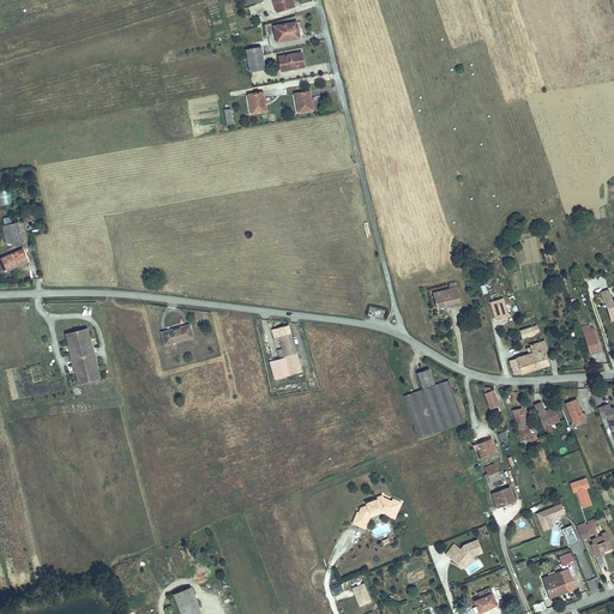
[(289,0),(272,0),(277,13),(290,8),(288,2),(290,2),(289,0)]
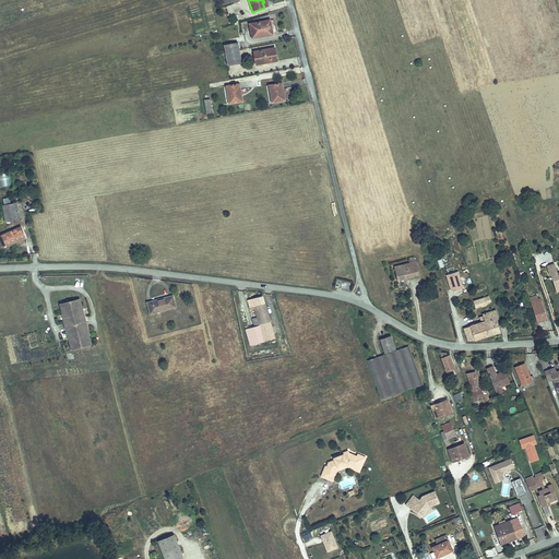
[(270,21),(250,24),(252,38),(272,35),(270,21)]
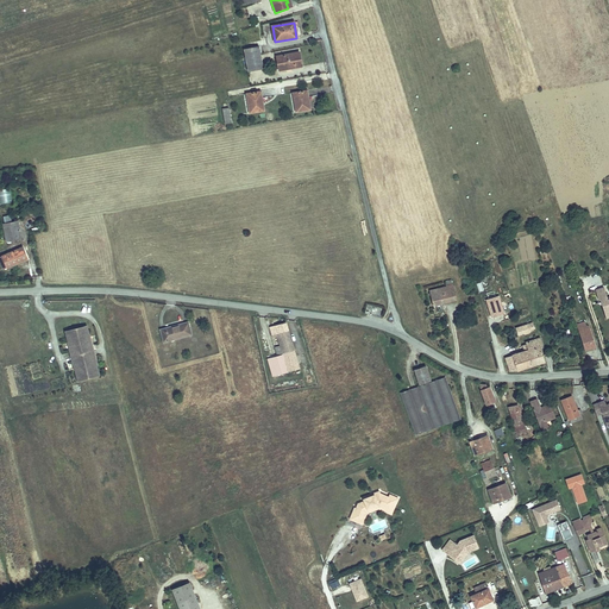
[(245,56),(249,73),(263,70),(259,54),(245,56)]
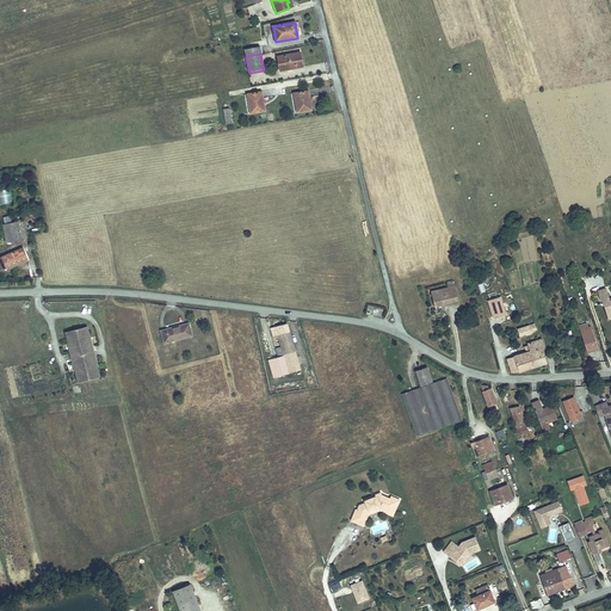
[(300,54),(278,57),(282,72),(303,67),(300,54)]
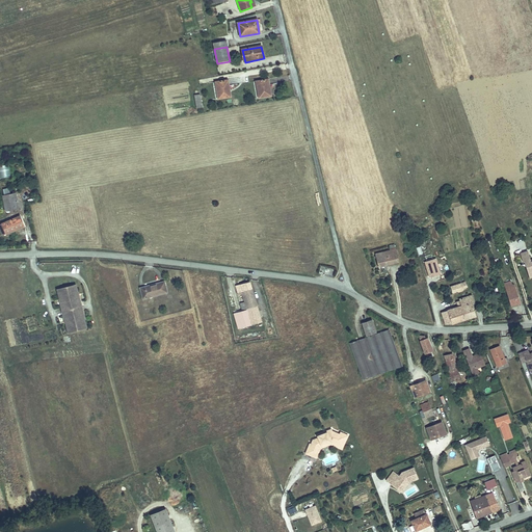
[(268,80),(256,82),(259,99),(270,97),(268,80)]
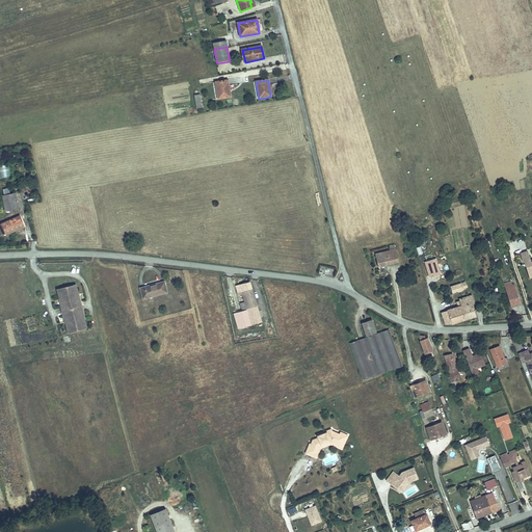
[(227,81),(214,83),(217,100),(230,98),(227,81)]
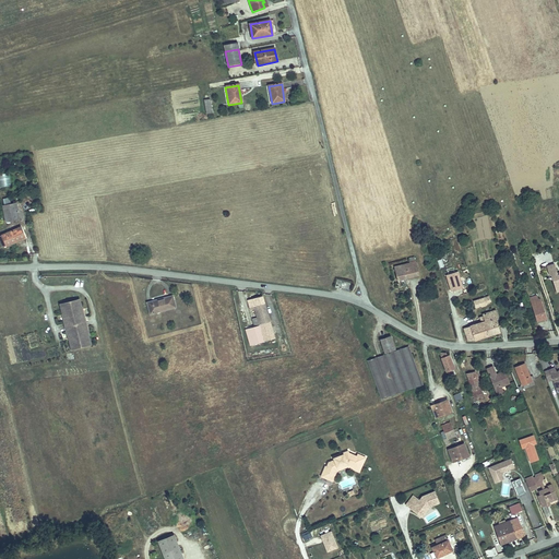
[(0,174),(0,187),(10,186),(9,174),(0,174)]
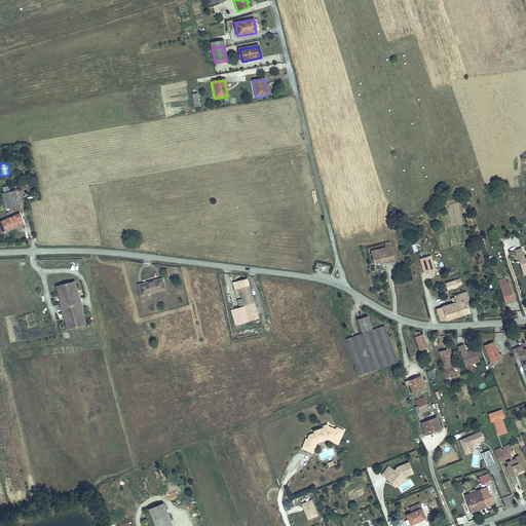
[(14,191),(2,193),(4,209),(17,207),(14,191)]
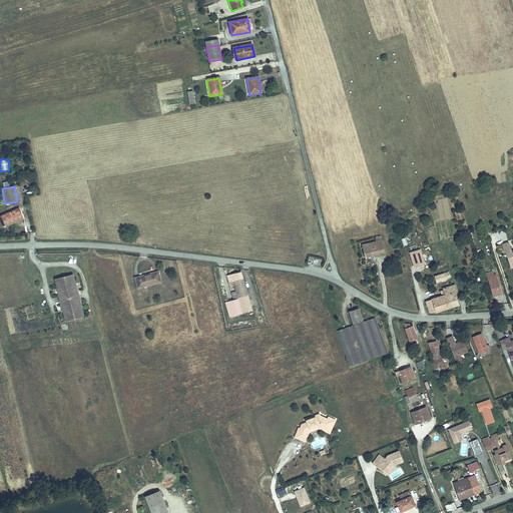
[(0,215),(0,219),(3,226),(22,218),(18,208),(0,215)]
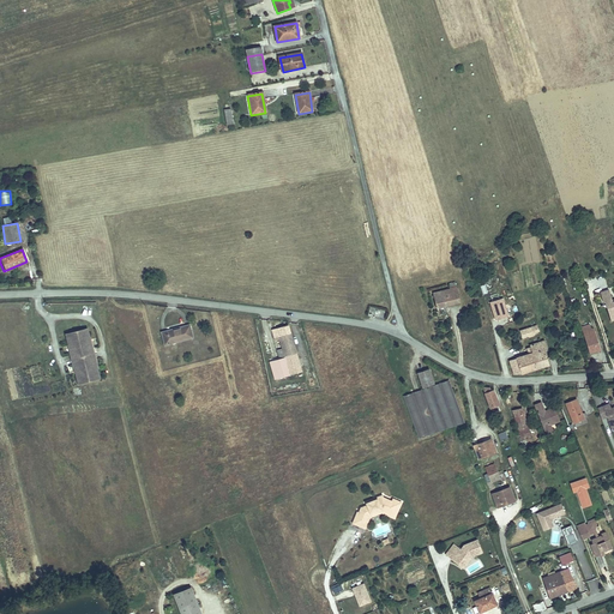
[(457,290),(456,287),(450,289),(433,294),(437,308),(459,302),(458,294),(453,295),(452,292),(457,290)]
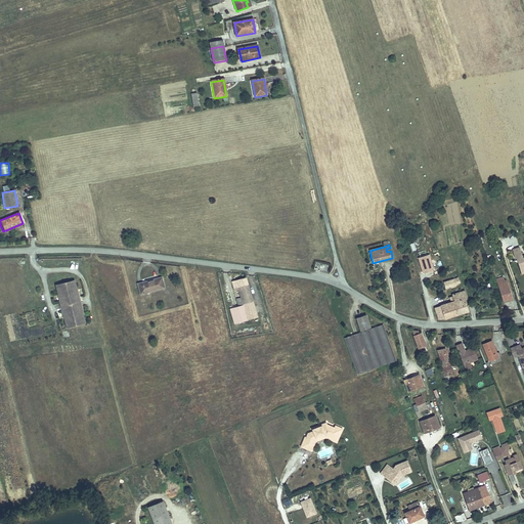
[(523,255),(523,256),(520,248),(513,250),(515,259),(517,258),(517,260),(516,260),(517,263),(518,263),(519,265),(520,265),(522,270),(523,269),(523,255)]
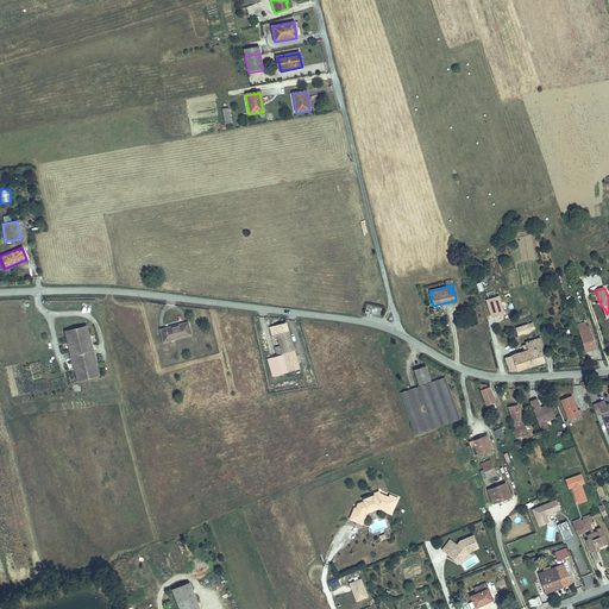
[(504,314),(498,296),(487,300),(493,318),(504,314)]
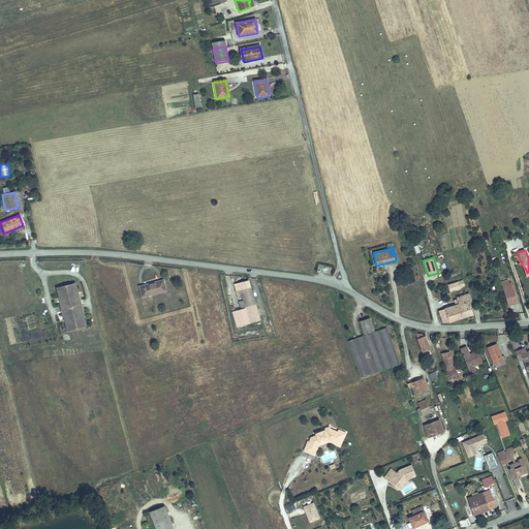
[(499,279),(502,286),(510,283),(508,276),(499,279)]
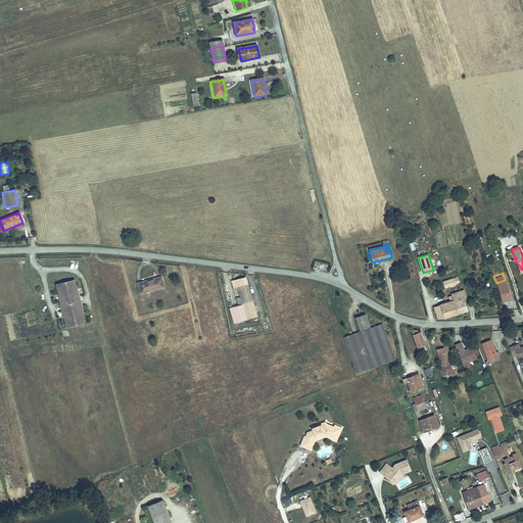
[(164,288),(161,277),(138,284),(141,294),(164,288)]
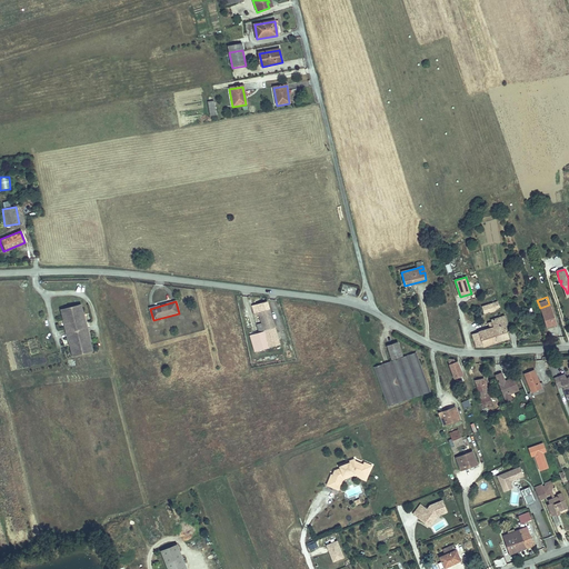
[(253,351),(279,346),(269,301),(255,305),(257,315),(261,313),(263,325),(258,326),(260,333),(250,337),(253,351)]
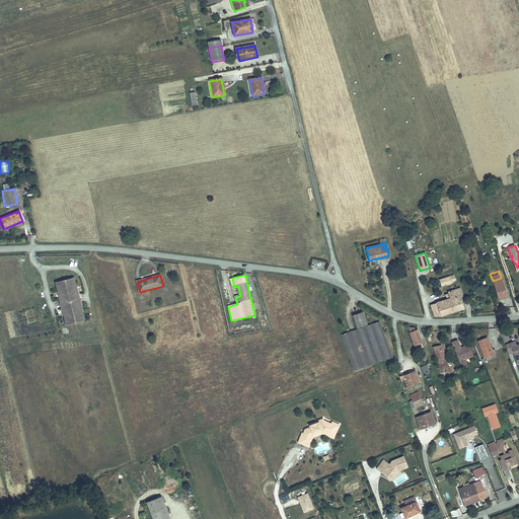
[(451,282),(449,276),(440,280),(442,286),(451,283),(451,282)]
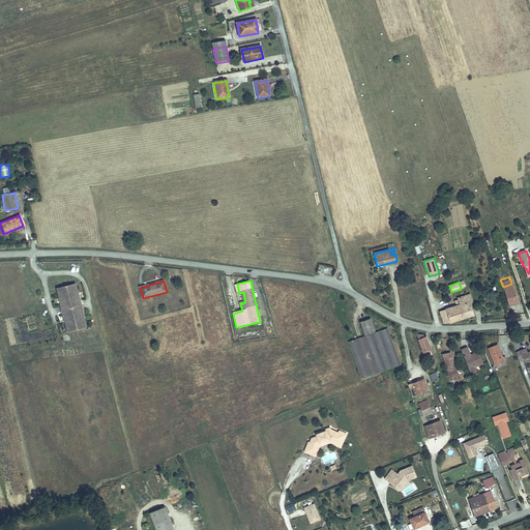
[(511,284),(503,287),(509,304),(518,302),(511,284)]
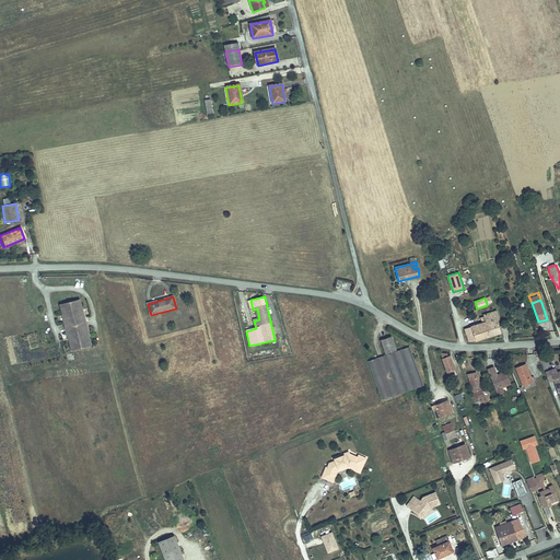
[(90,347),(79,302),(60,307),(71,351),(90,347)]
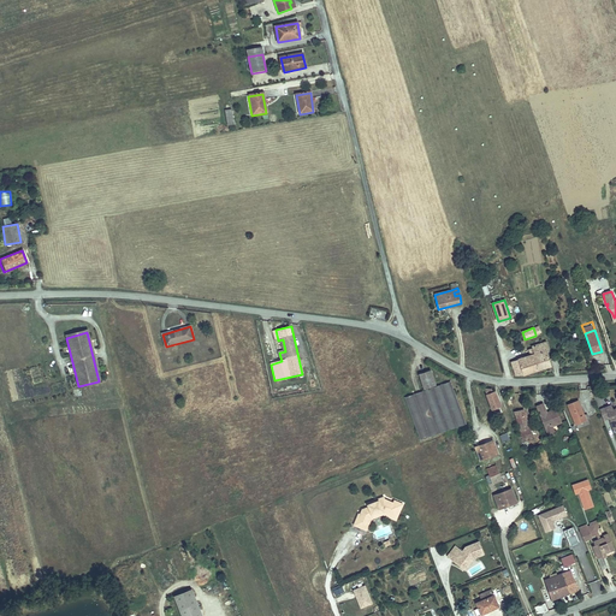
[(534,354),(531,355),(511,361),(516,375),(522,373),(523,375),(551,366),(546,351),(550,350),(546,342),(532,347),(534,354)]
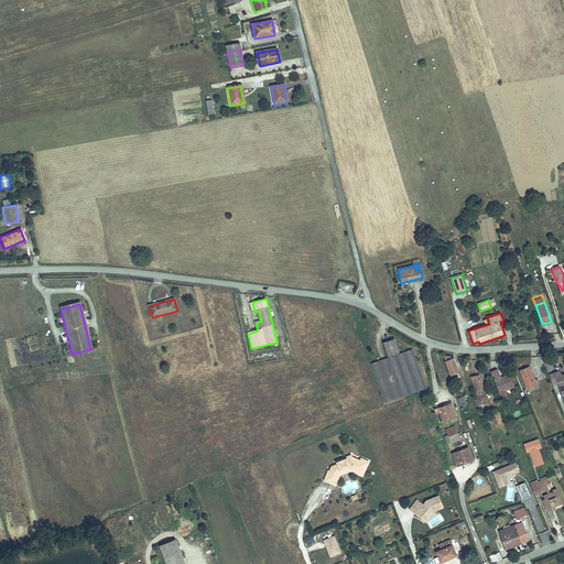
[(383,343),(388,356),(391,355),(394,354),(399,353),(394,339),(383,343)]
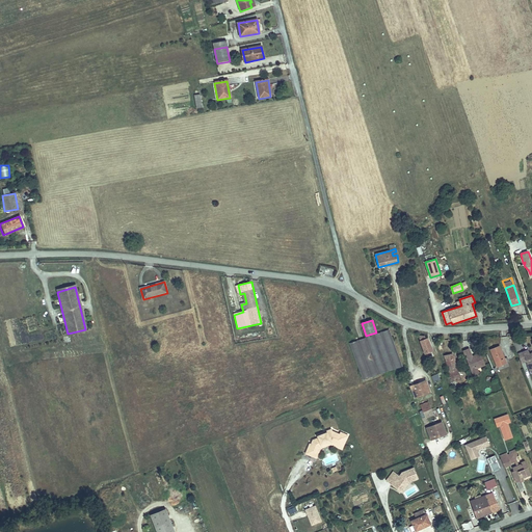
[(349,343),(363,380),(402,366),(389,329),(373,336),(372,334),(369,335),(370,337),(349,343)]
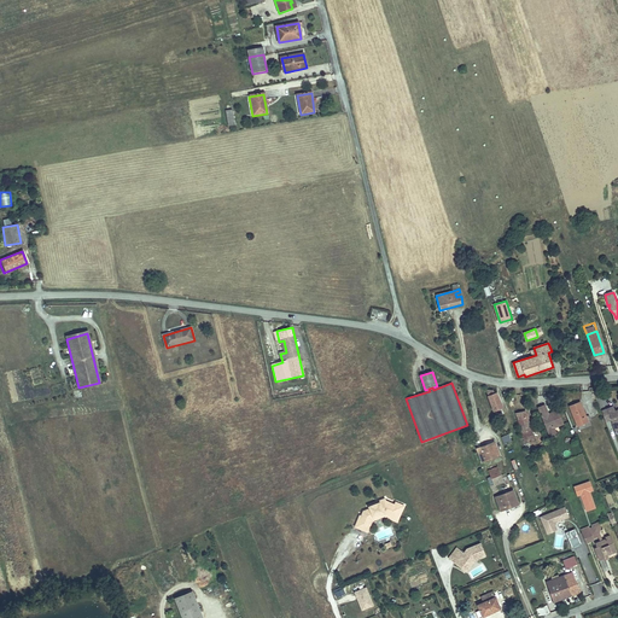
[(485,390),(494,412),(502,408),(496,392),(494,394),(494,391),(485,390)]
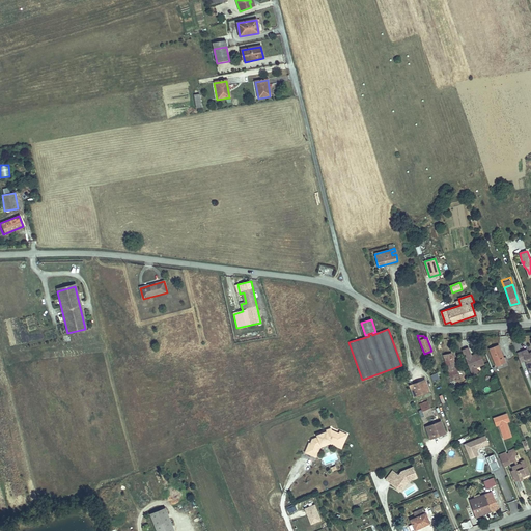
[(498,345),(491,348),(497,365),(502,363),(503,366),(503,367),(507,365),(505,362),(506,362),(504,357),(503,358),(501,353),(499,353),(499,352),(500,351),(498,345)]
